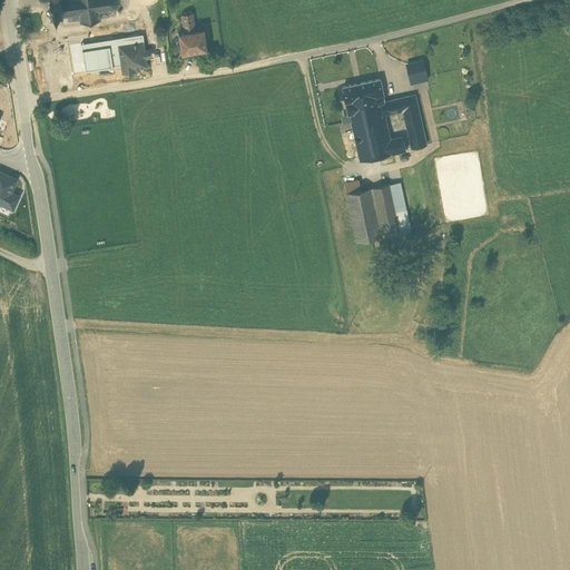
[(49,0),(51,8),(50,9),(51,10),(52,9),(61,8),(61,10),(62,10),(62,12),(65,12),(64,10),(71,9),(72,17),(71,18),(72,19),(74,17),(81,17),(81,19),(84,19),(82,17),(99,15),(99,17),(100,17),(100,15),(100,13),(117,11),(116,5),(117,5),(116,2),(117,0),(49,0)]
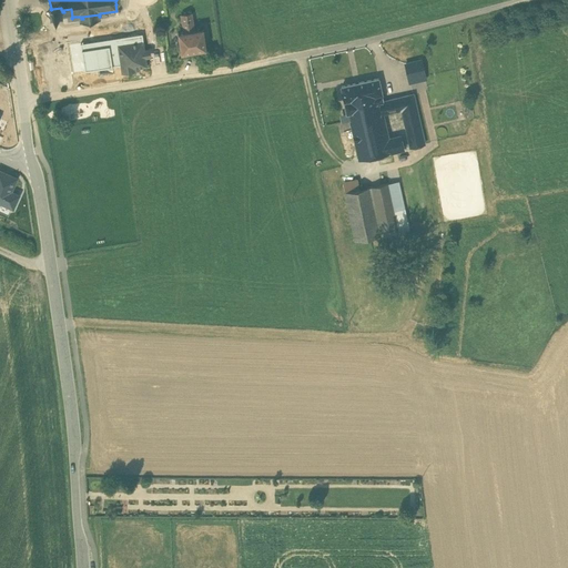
[(192,12),(181,13),(184,30),(195,29),(192,12)]
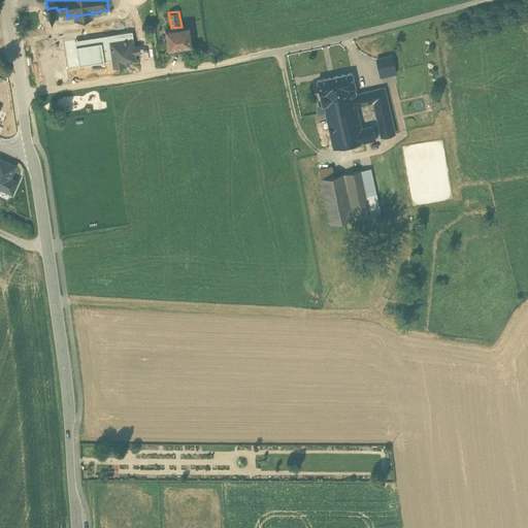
[(171,28),(166,29),(166,30),(169,47),(169,48),(170,47),(191,44),(192,44),(192,43),(189,27),(189,26),(182,27),(171,28)]
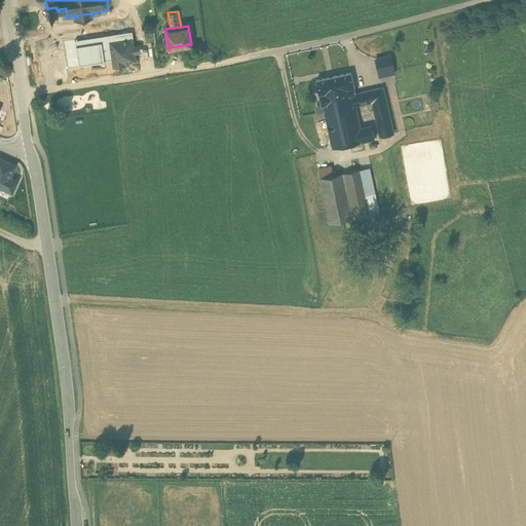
[(134,37),(109,41),(113,67),(125,65),(125,63),(137,61),(136,53),(135,45),(134,37)]
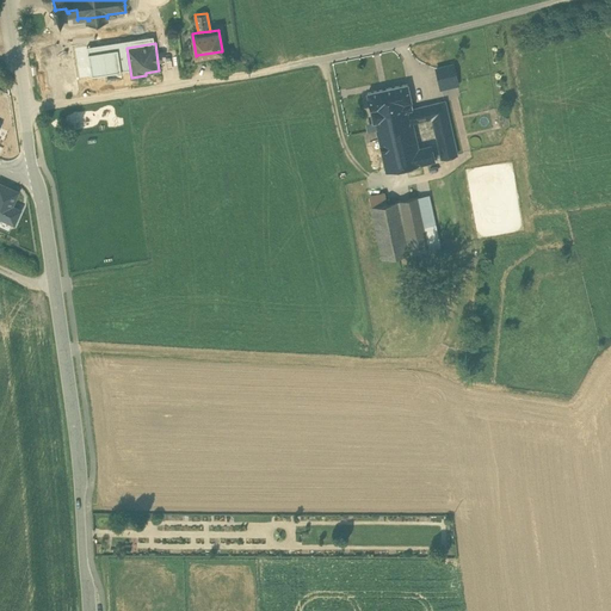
[(94,55),(71,57),(71,61),(61,62),(63,85),(90,81),(87,65),(96,63),(94,55)]
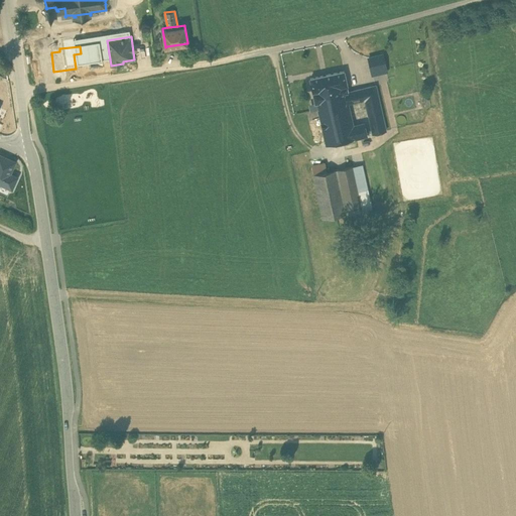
[(383,53),(370,56),(373,72),(387,69),(383,53)]
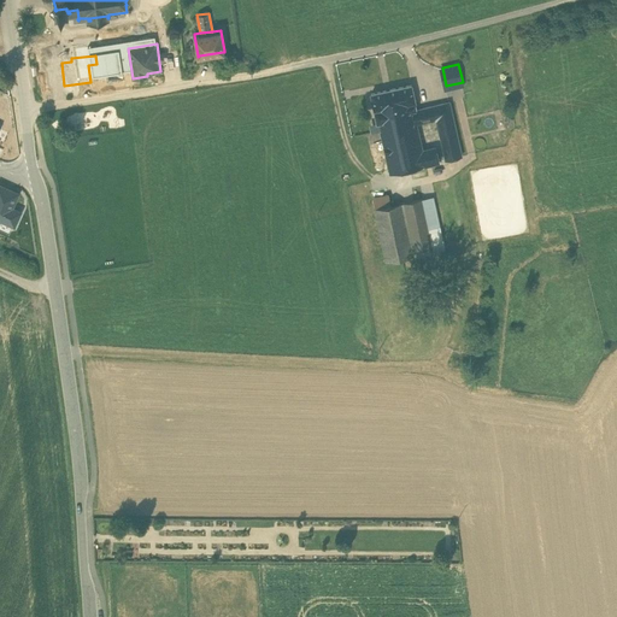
[(411,86),(371,94),(377,122),(378,122),(413,115),(412,111),(416,110),(415,101),(411,86)]
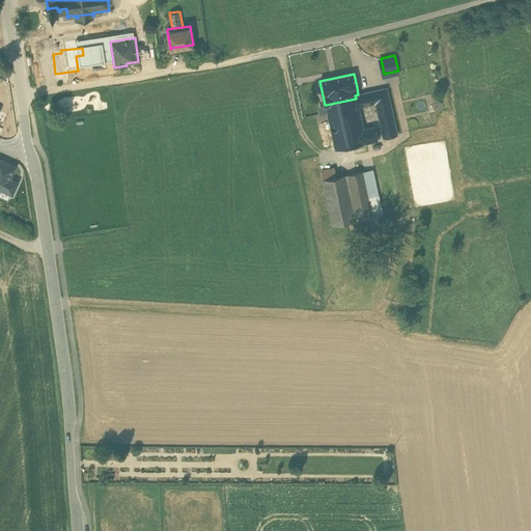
[(357,106),(358,106),(374,102),(376,103),(384,138),(397,135),(386,88),(358,94),(355,95),(356,99),(357,106)]
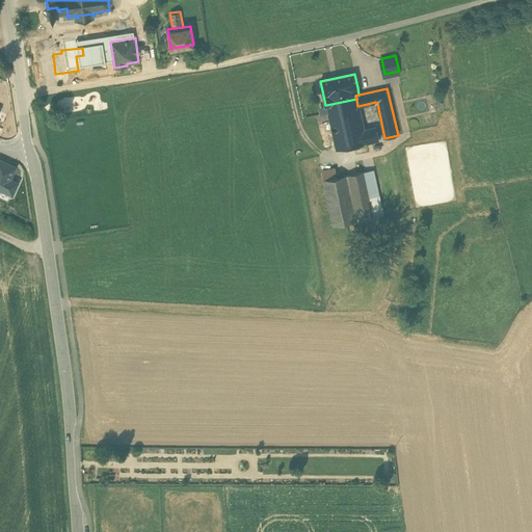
[(357,106),(356,99),(326,105),(337,149),(366,142),(364,130),(358,106),(357,106)]
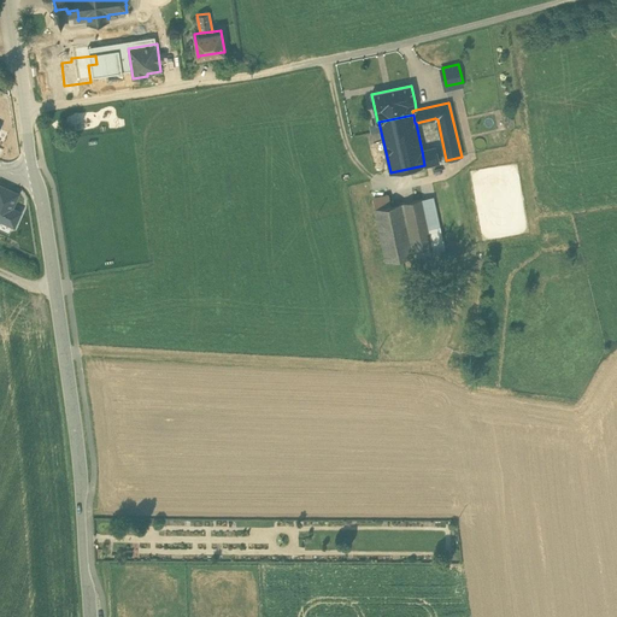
[(422,151),(424,165),(440,162),(436,147),(422,151)]
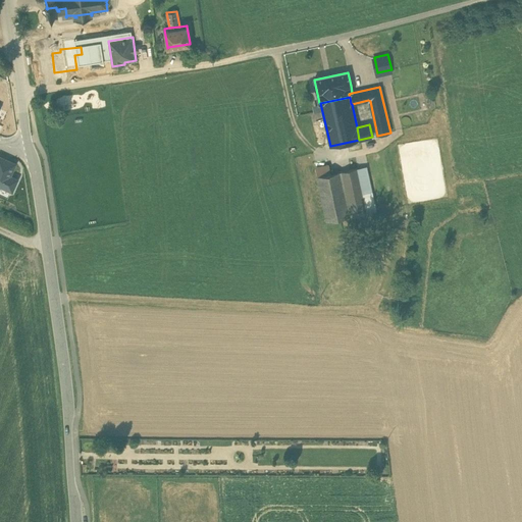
[(0,155),(0,185),(12,191),(18,178),(10,175),(16,163),(0,155)]
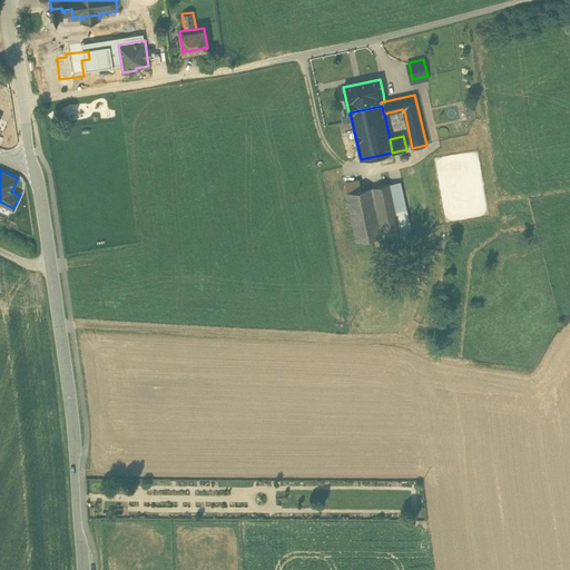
[(359,178),(343,182),(346,193),(361,189),(359,178)]
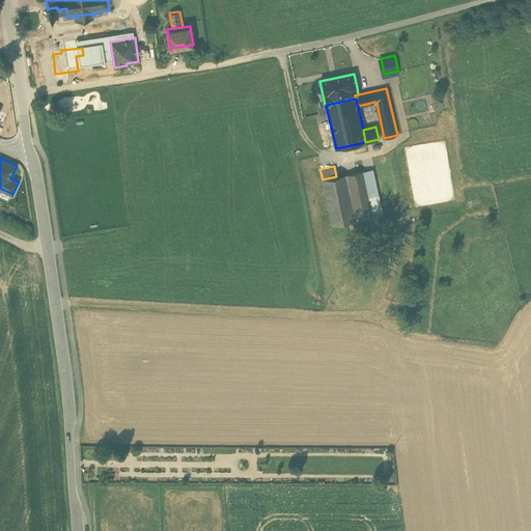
[(372,169),(363,171),(373,216),(382,215),(372,169)]
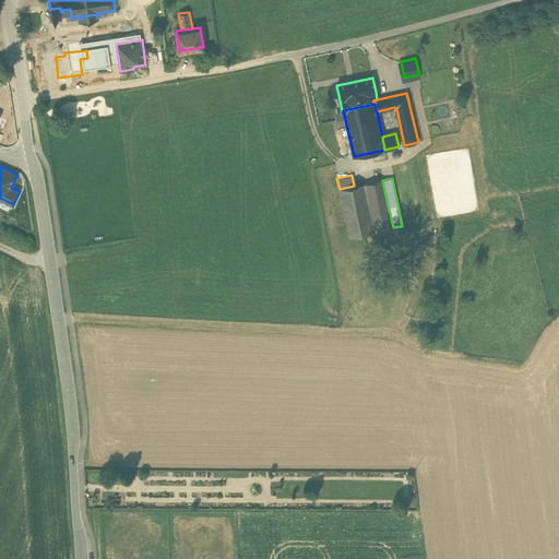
[(382,180),(365,183),(376,232),(393,227),(382,180)]
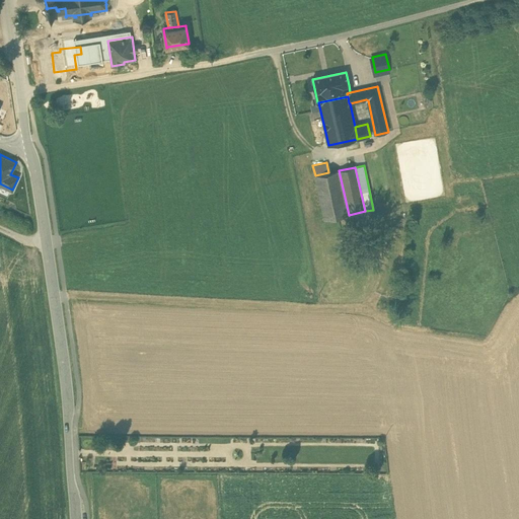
[(328,172),(315,175),(324,220),(349,215),(339,170),(328,172)]
